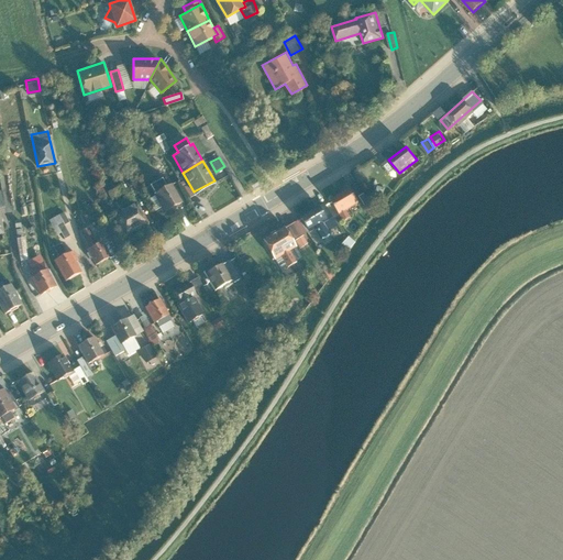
[(183,201),(172,183),(167,186),(162,177),(151,185),(155,193),(154,194),(164,212),(183,201)]
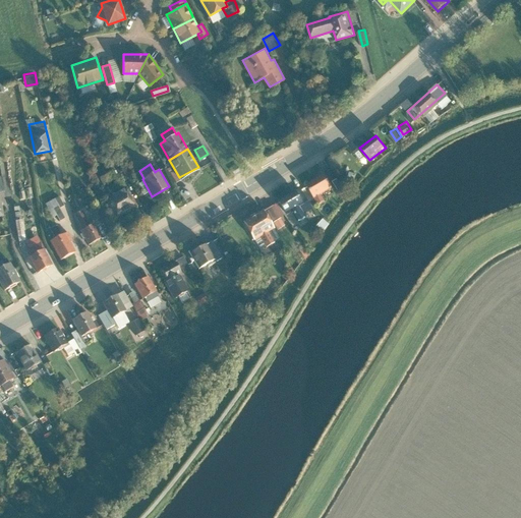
[(325,173),(306,183),(314,197),(332,187),(325,173)]
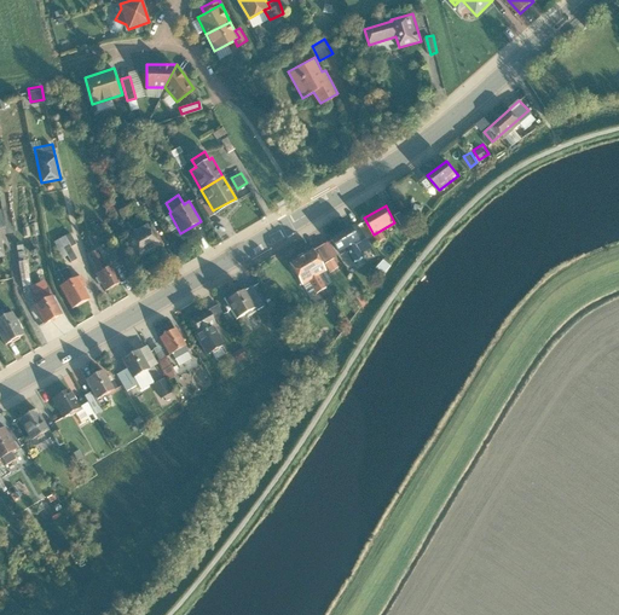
[(150,222),(125,237),(137,259),(162,244),(150,222)]
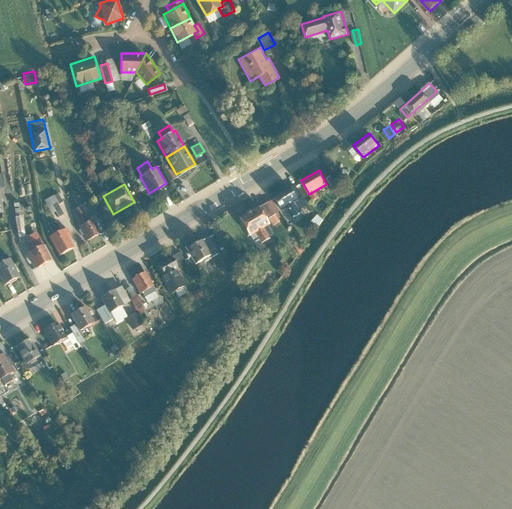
[(297,184),(275,197),(283,210),(288,207),(291,214),(309,204),(297,184)]
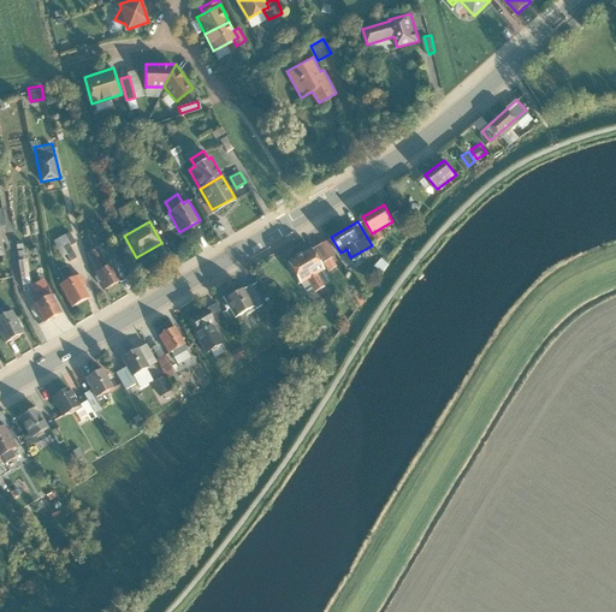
[(70,241),(64,244),(72,259),(78,255),(70,241)]
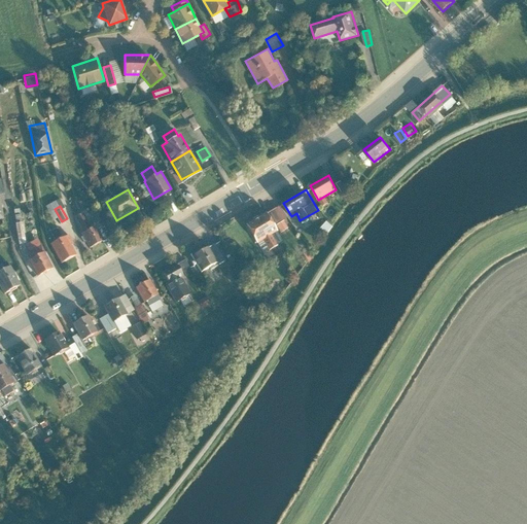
[(276,206),(269,210),(281,232),(288,226),(276,206)]
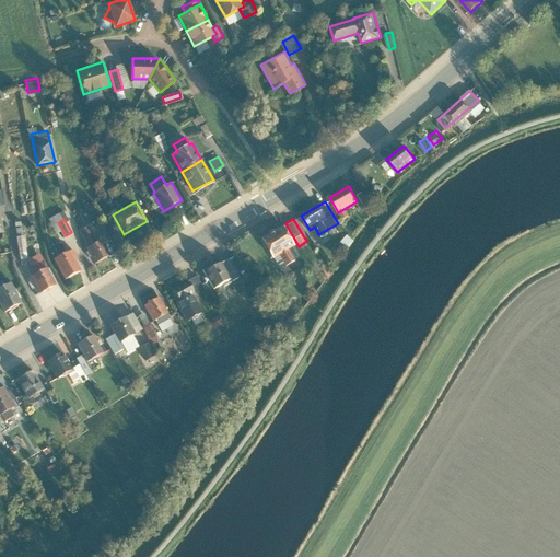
[(108,233),(102,221),(95,225),(102,236),(108,233)]
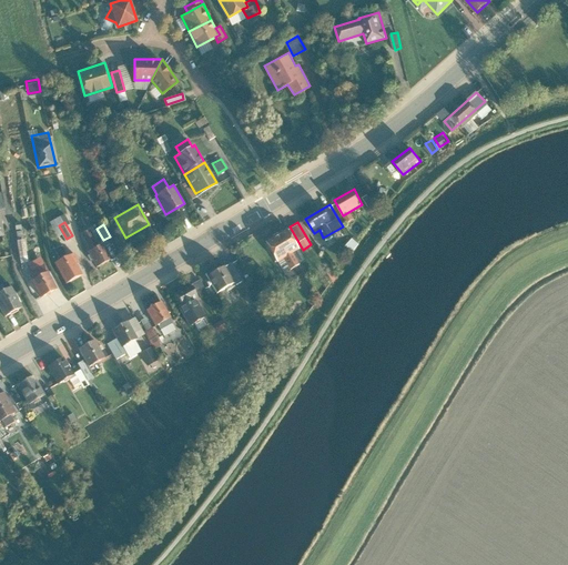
[(112,259),(103,242),(101,244),(90,228),(82,232),(91,249),(89,251),(99,266),(112,259)]
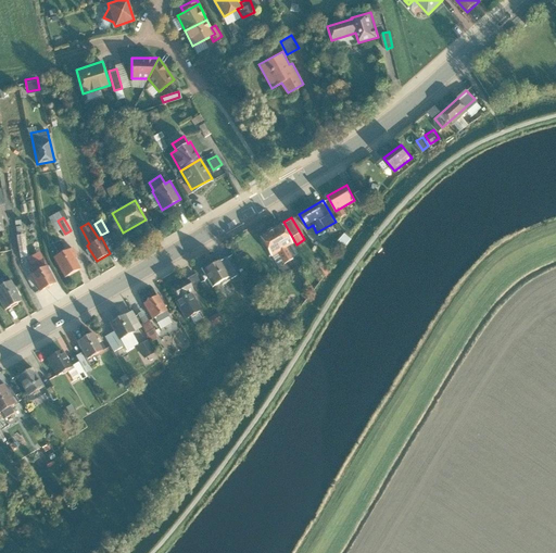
[(281,224),(260,237),(272,256),(278,252),(285,263),(293,258),(287,248),(292,244),(281,224)]
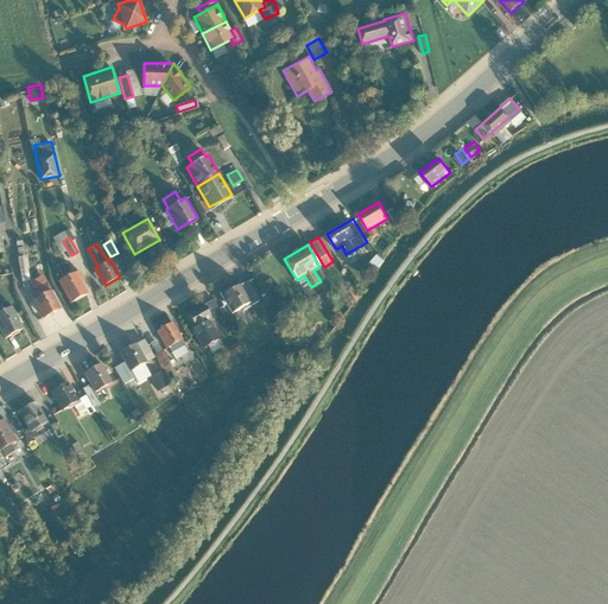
[(80,269),(61,280),(73,302),(88,293),(82,281),(86,280),(80,269)]
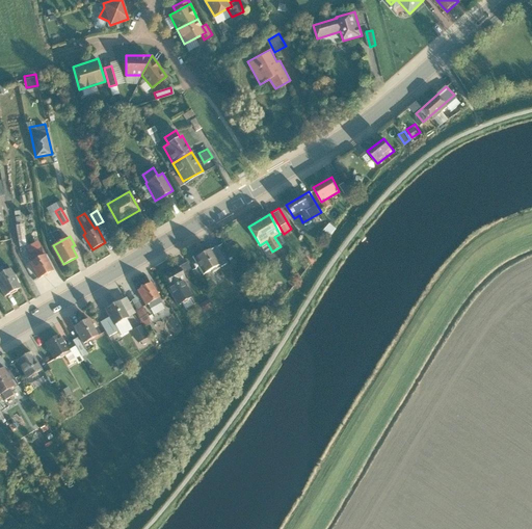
[(216,245),(211,248),(220,266),(227,263),(216,245)]
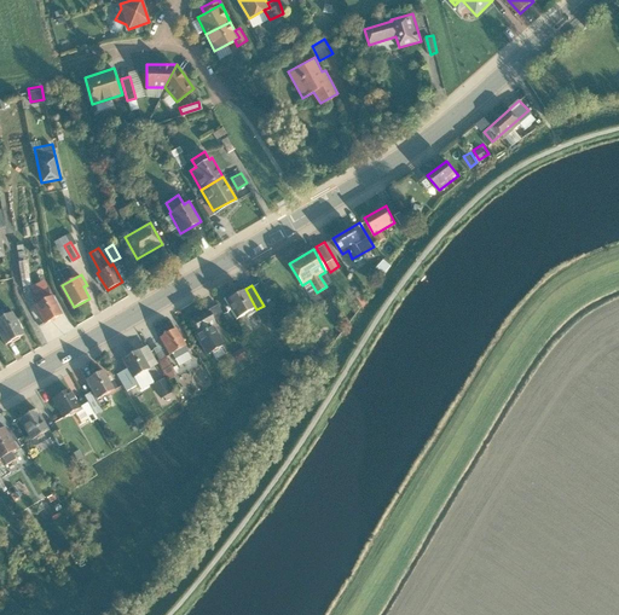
[(48,288),(30,297),(46,324),(64,314),(48,288)]
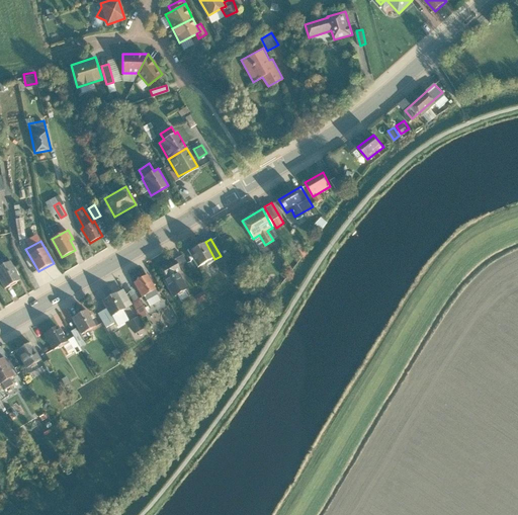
[(205,242),(188,251),(198,268),(214,259),(205,242)]
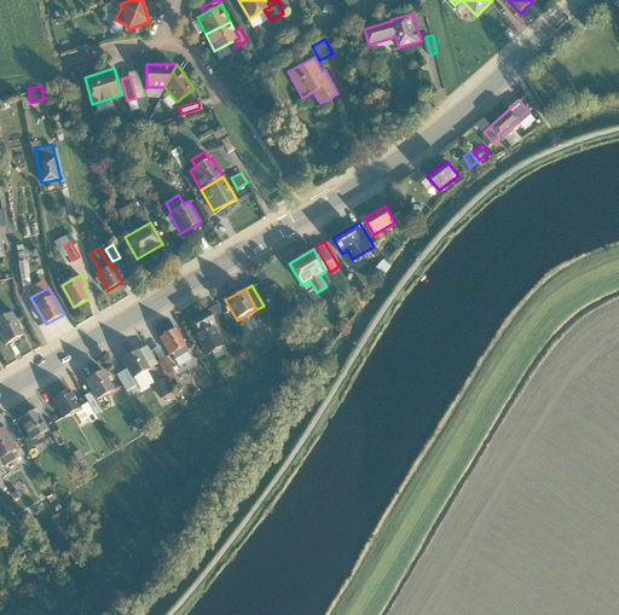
[(218,303),(210,307),(219,324),(226,319),(218,303)]
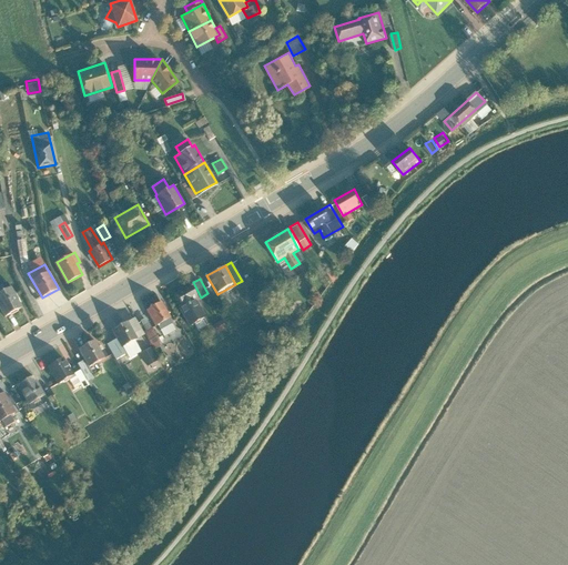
[(190,285),(174,293),(181,304),(179,305),(190,326),(206,318),(190,285)]
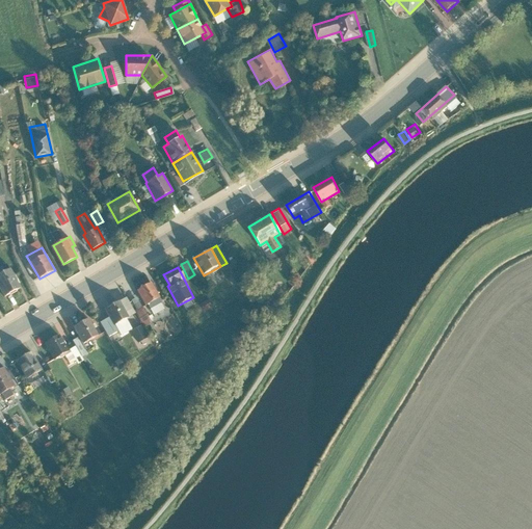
[(22,289),(11,268),(0,273),(0,284),(6,297),(22,289)]
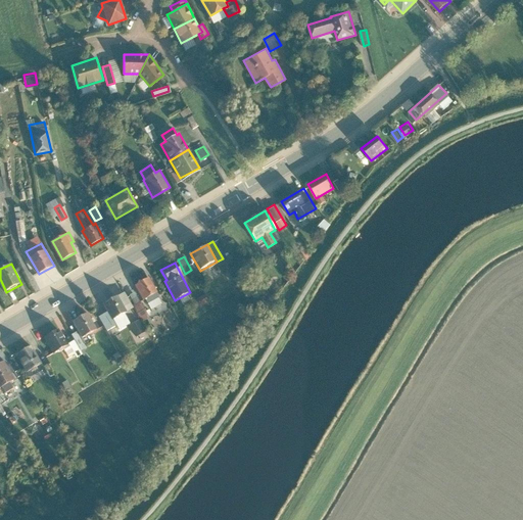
[(149,277),(135,285),(143,300),(157,292),(149,277)]
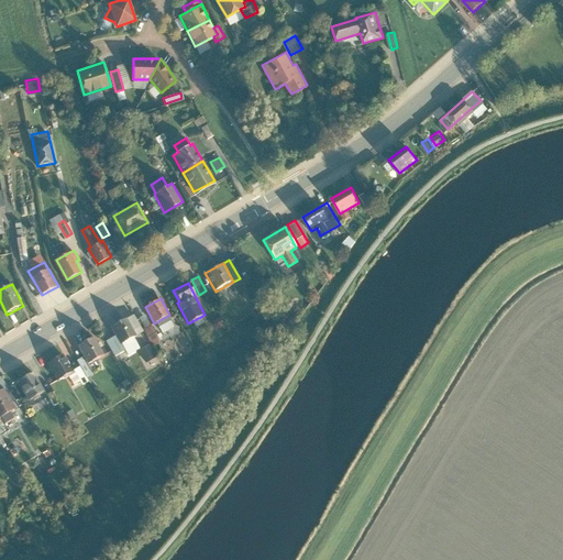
[(127,318),(112,326),(121,343),(136,336),(127,318)]
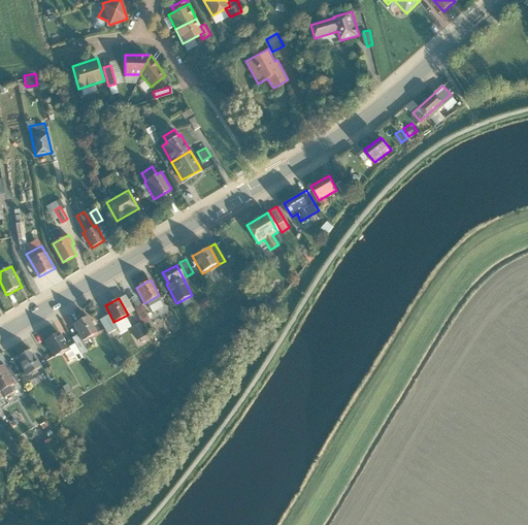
[(145,310),(141,302),(134,306),(139,315),(145,310)]
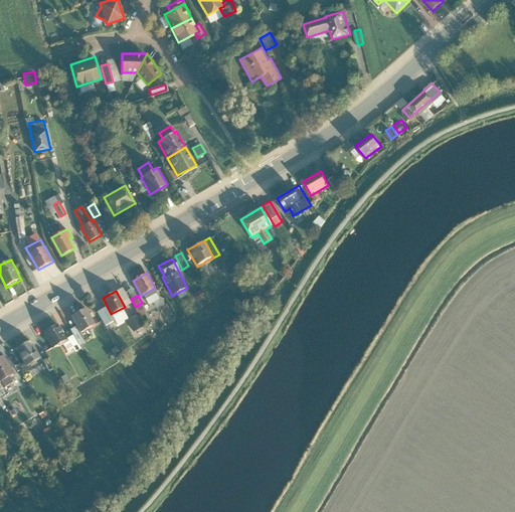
[(86,309),(71,316),(80,333),(95,325),(86,309)]
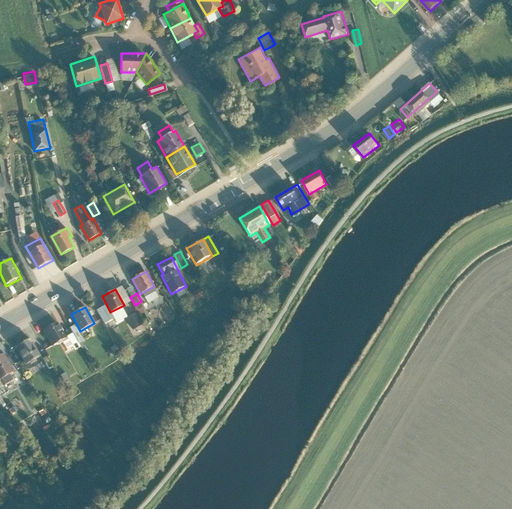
[(136,333),(144,330),(138,310),(129,313),(136,333)]
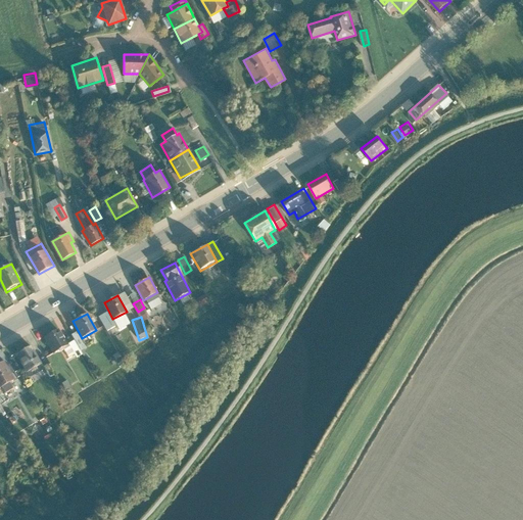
[(58,329),(45,337),(54,353),(67,345),(58,329)]
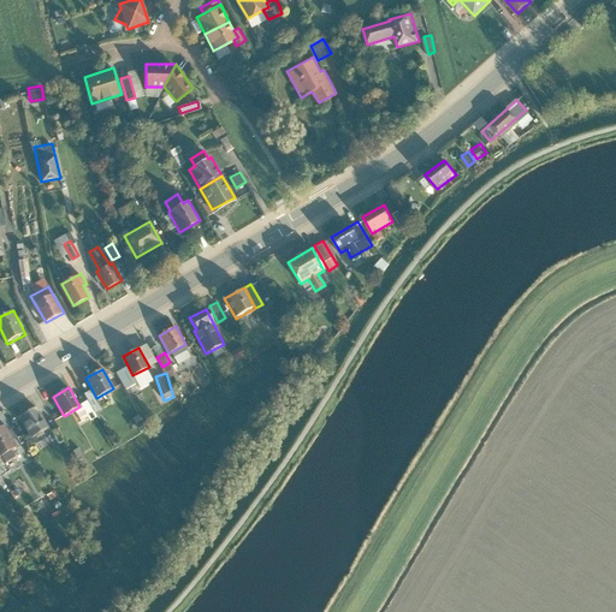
[(35,406),(18,416),(31,438),(48,429),(35,406)]
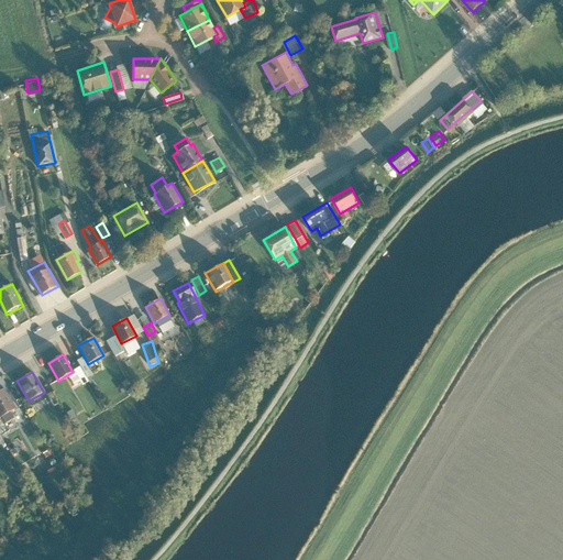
[(2,385),(0,386),(0,414),(12,407),(14,406),(2,385)]
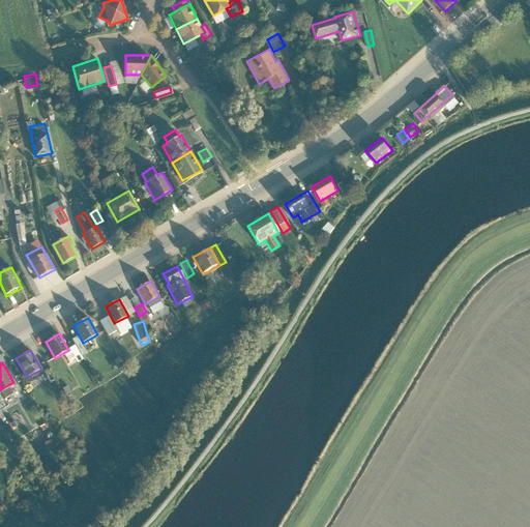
[(49,369),(45,371),(50,381),(55,378),(49,369)]
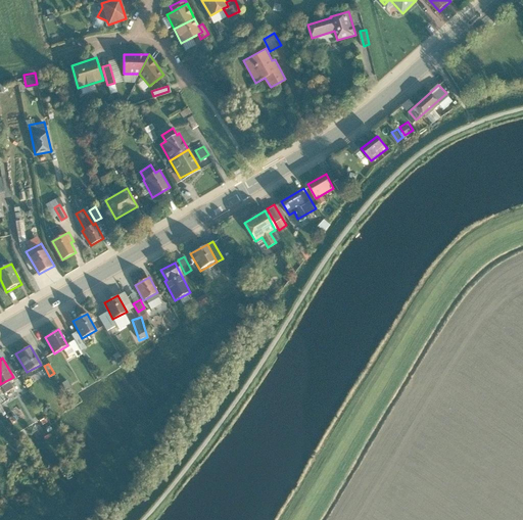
[(31,374),(33,378),(46,372),(44,368),(31,374)]
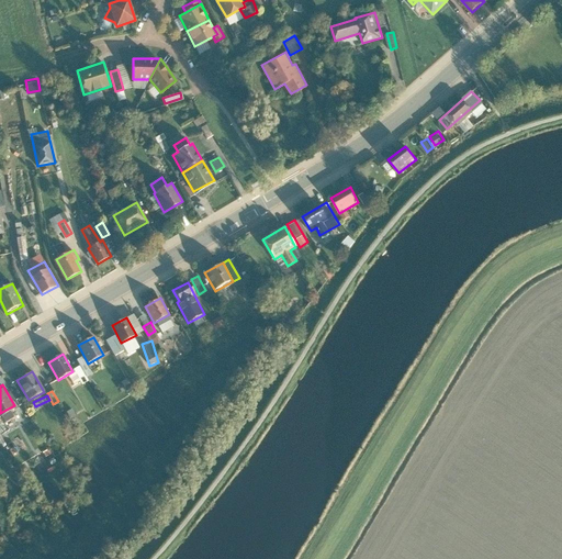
[(0,413),(0,429),(2,433),(12,427),(8,421),(17,415),(12,406),(0,413)]
